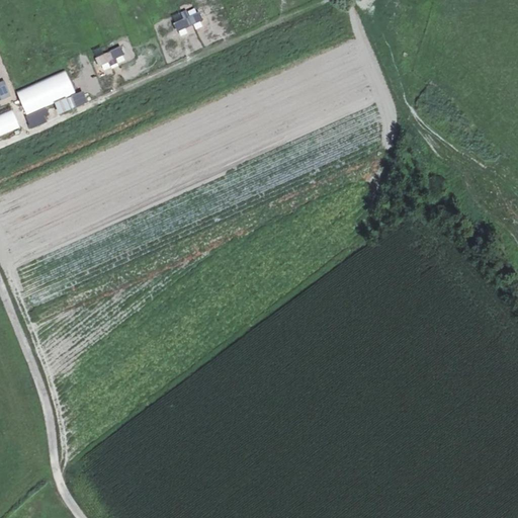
[(176,32),(203,21),(199,11),(189,15),(187,11),(180,14),(182,18),(172,22),(176,32)]
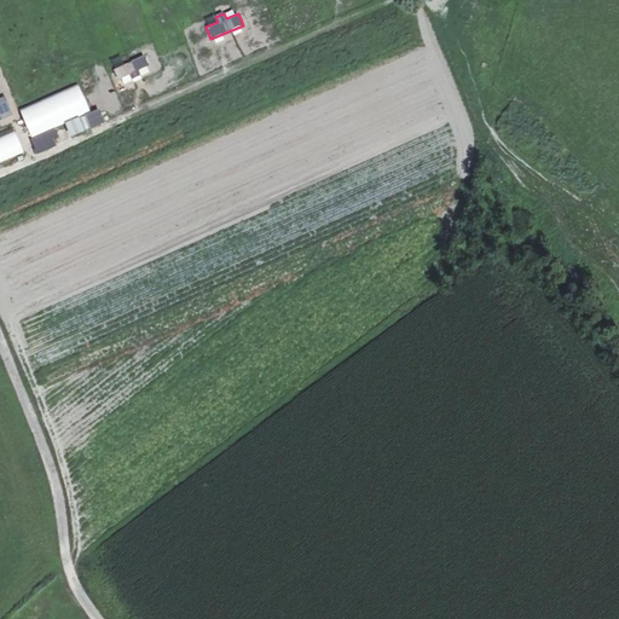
[(145,56),(113,69),(117,81),(131,75),(132,81),(140,77),(138,73),(150,68),(145,56)]
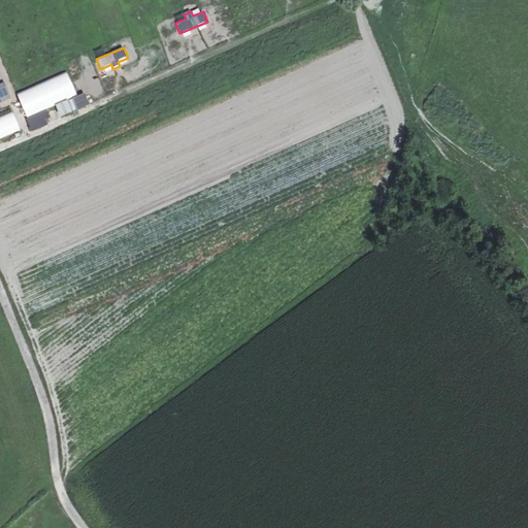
[(68,71),(15,92),(31,130),(47,124),(44,119),(50,117),(46,109),(78,97),(68,71)]
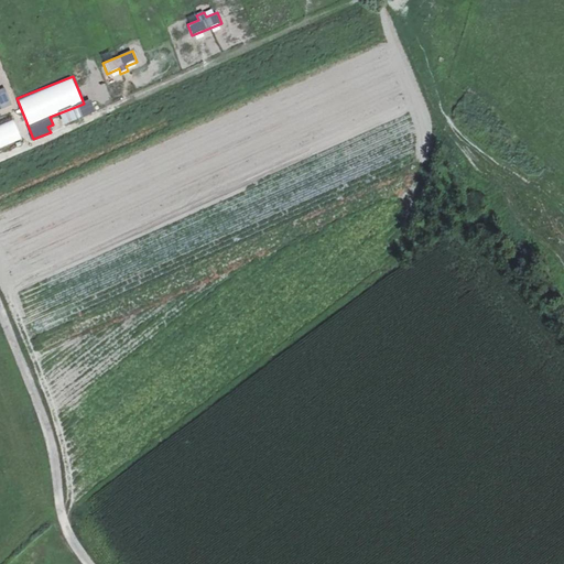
[(0,110),(13,106),(6,87),(0,89),(0,110)]
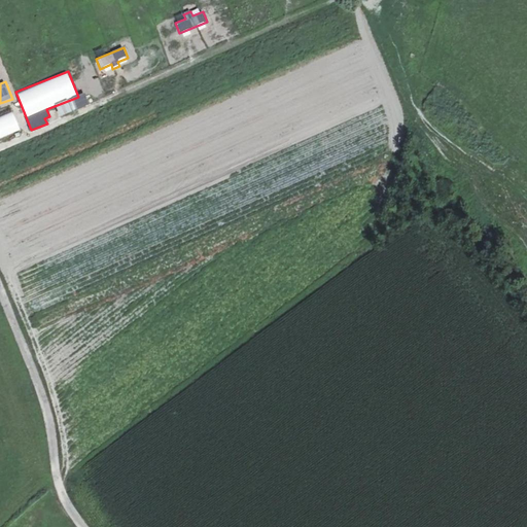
[(10,110),(0,114),(0,139),(20,132),(10,110)]
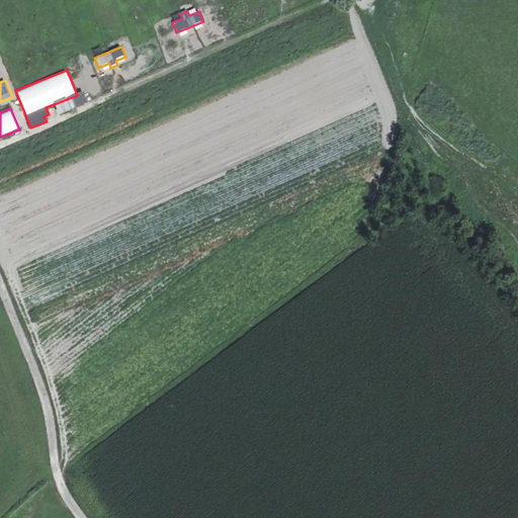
All buildings are outlined.
